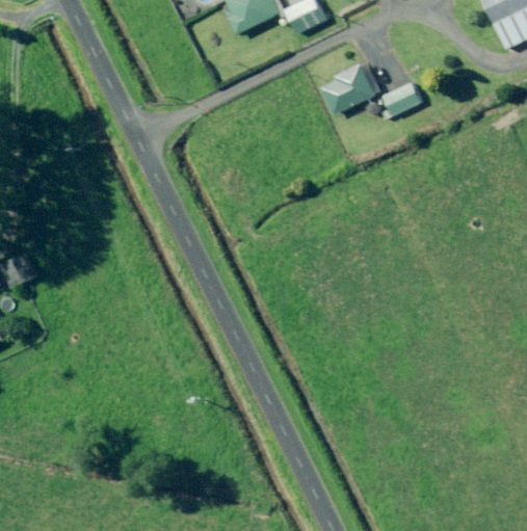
[(225,0),(230,9),(225,11),(235,34),(278,15),(270,0),(225,0)]
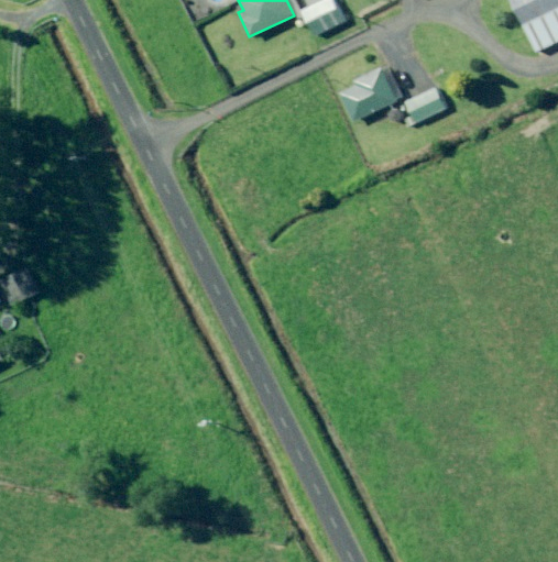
[(352,11),(347,0),(320,0),(310,6),(321,26),(352,11)]
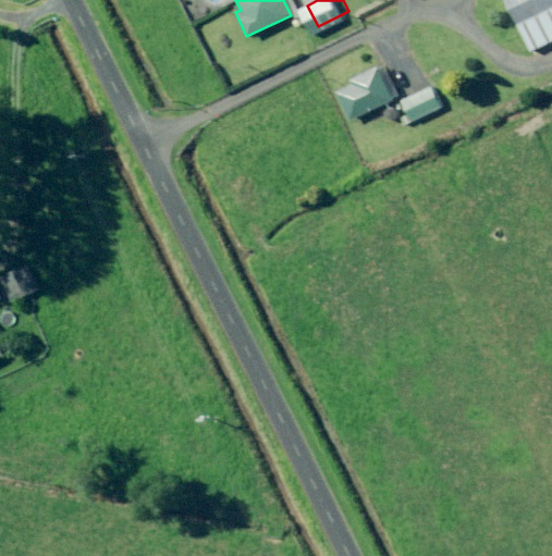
[(503,0),(529,51),(551,39),(551,0),(503,0)]
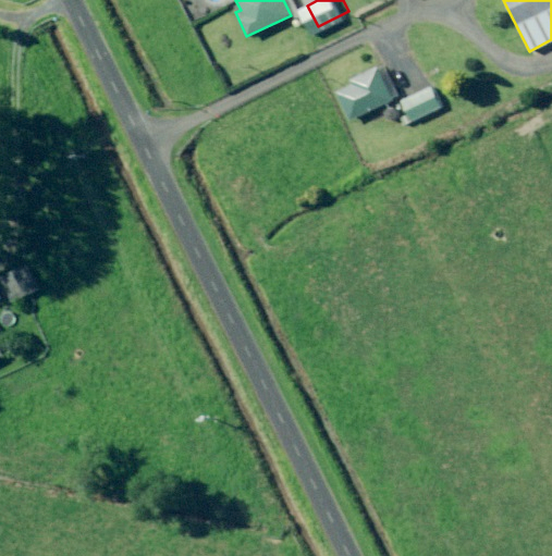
[(391,100),(376,69),(350,81),(352,85),(335,93),(348,120),(391,100)]
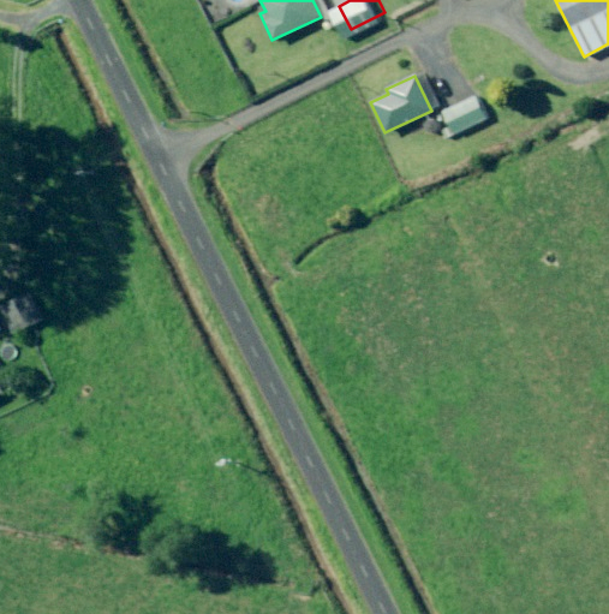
[(485,118),(475,96),(442,112),(452,132),(485,118)]
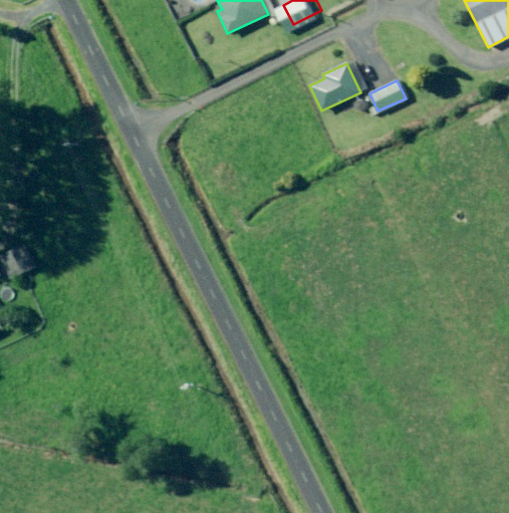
[(33,267),(23,245),(0,255),(0,276),(2,281),(33,267)]
